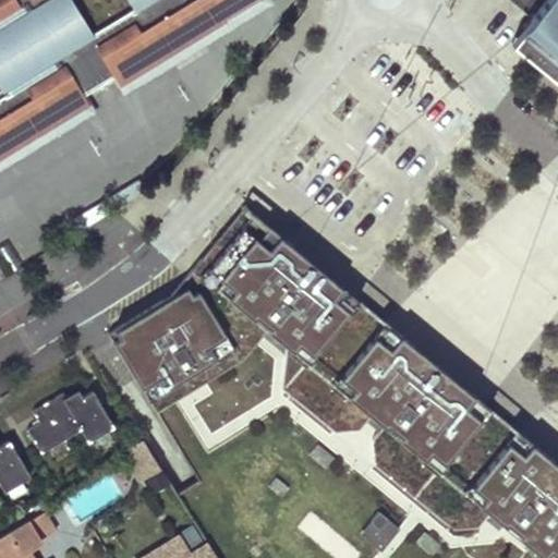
[(0,0),(0,165),(56,131),(51,124),(85,104),(82,97),(116,75),(120,83),(154,62),(158,69),(229,26),(211,0),(0,0)]
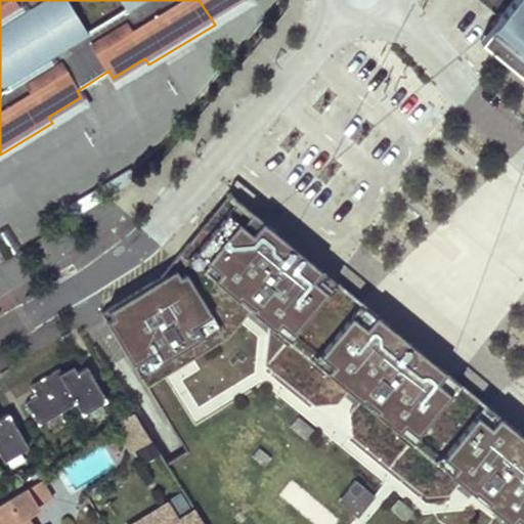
[(523,0),(513,0),(499,15),(491,27),(523,53),(523,0)]
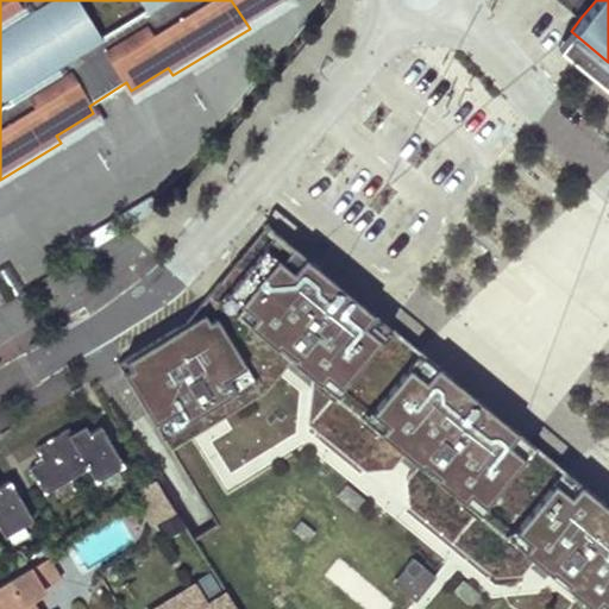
[(608,62),(571,31),(557,48),(608,89),(608,62)]
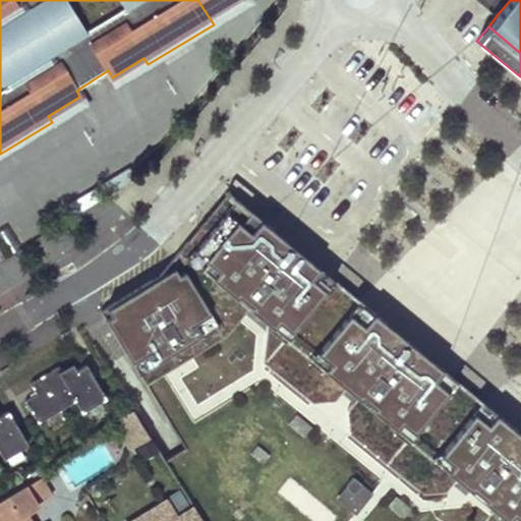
[(520,197),(493,175),(475,197),(506,222),(520,203),(520,197)]
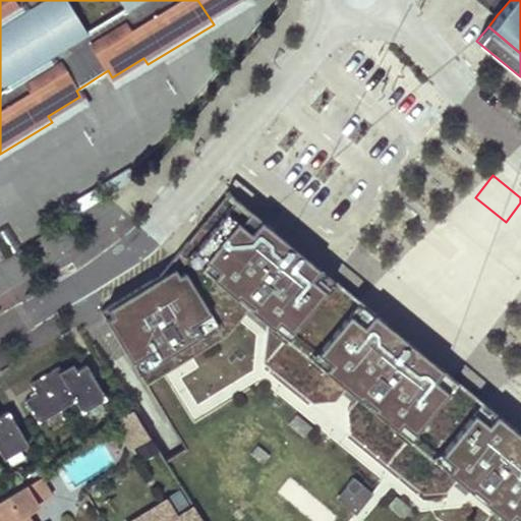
[(226,191),(158,275),(100,311),(146,385),(226,334),(248,306),(266,321),(265,331),(263,361),(312,402),(335,400),(341,393),(346,387),(358,396),(353,402),(347,410),(349,432),(423,494),(446,491),(457,478),(470,489),(472,486),(484,498),(483,500),(494,508),(490,513),(500,520),(520,520),(520,433),(341,285),(226,191)]
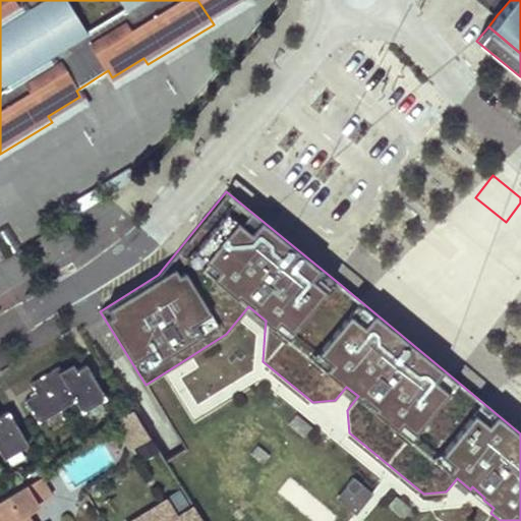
[(59,366),(30,383),(37,394),(25,400),(39,422),(75,401),(81,412),(106,397),(85,364),(76,369),(72,363),(61,369),(59,366)]
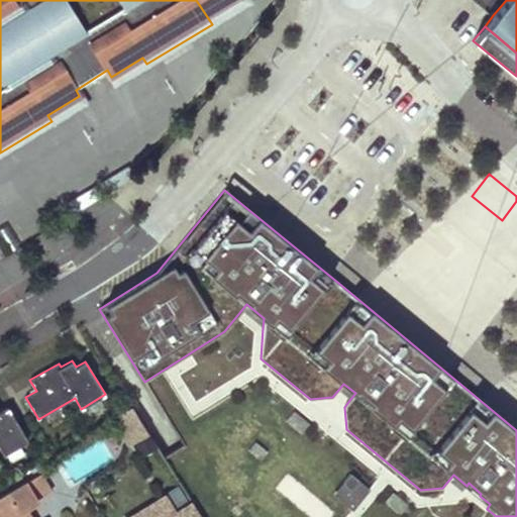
[(133,409),(132,406),(114,418),(130,444),(148,432),(133,409)]
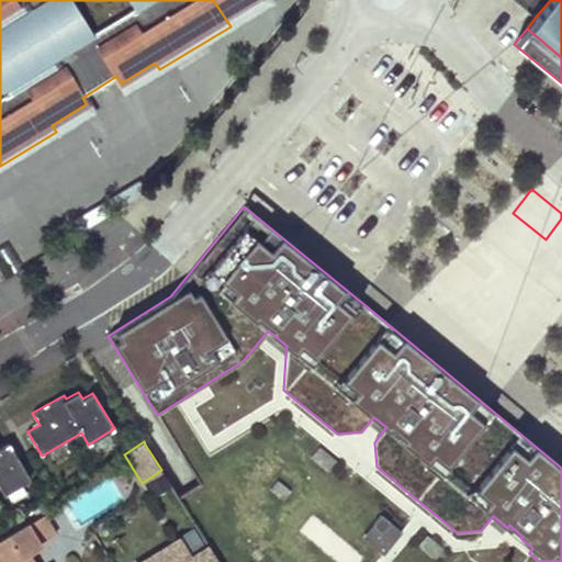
[(0,486),(4,494),(31,479),(9,444),(0,448),(0,486)]
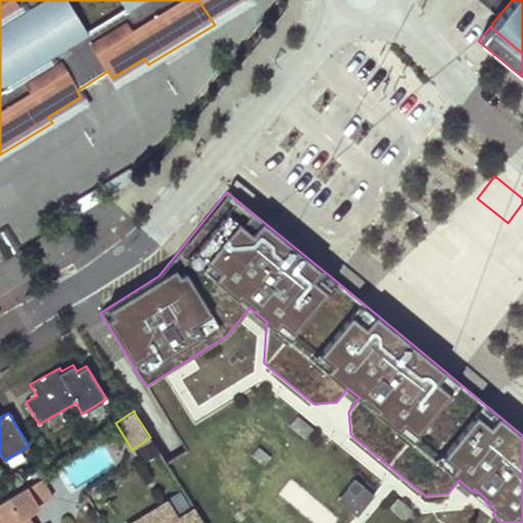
[(353,476),(336,497),(358,515),(375,492),(353,476)]
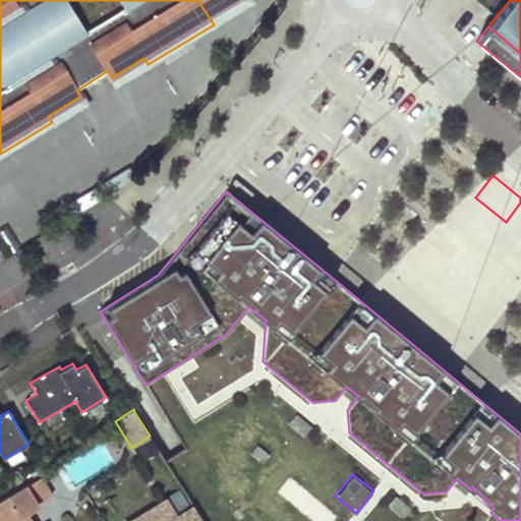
[(25,486),(36,504),(52,495),(42,477),(25,486)]
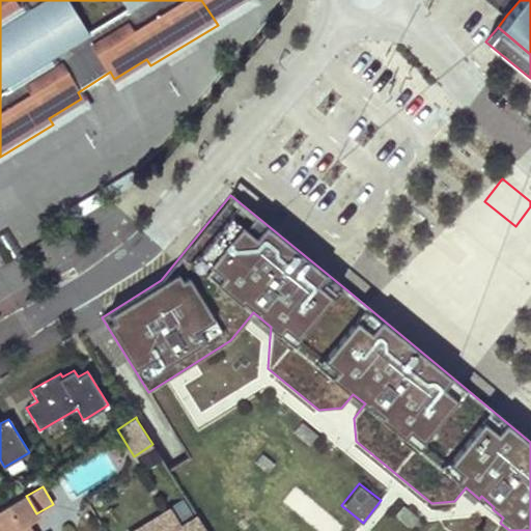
[(323,530),(339,530),(344,525),(295,487),(284,502),(323,530)]
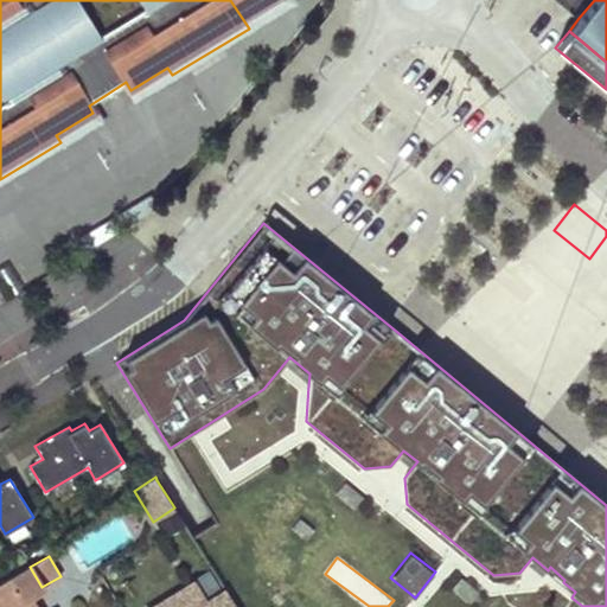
[(0,583),(0,606),(37,606),(30,594),(42,587),(30,567),(0,583)]
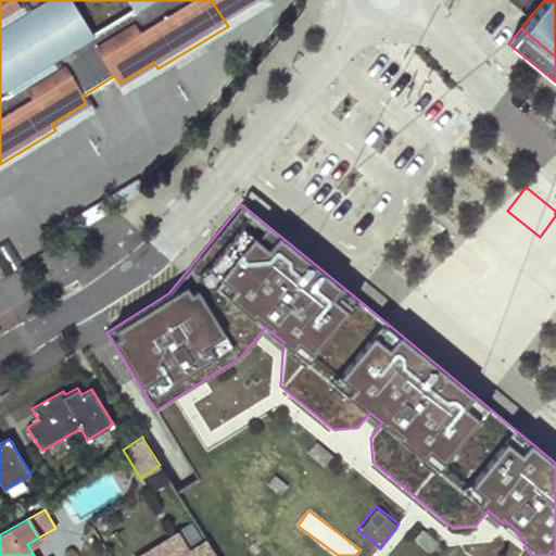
[(217,555),(205,534),(187,545),(176,528),(126,555),(217,555)]
